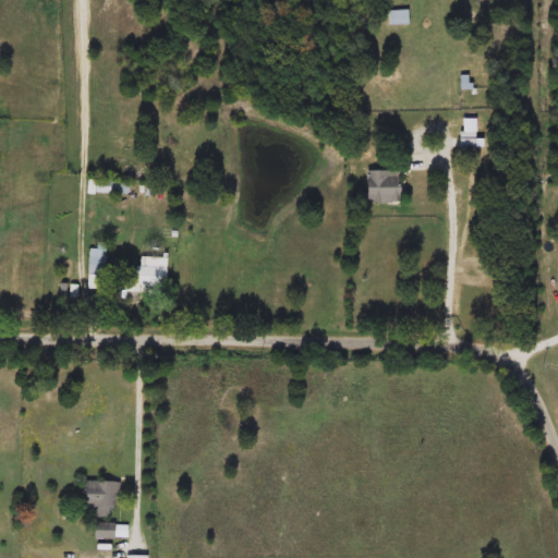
[(412,11),(412,24),(392,24),(392,11),(412,11)]
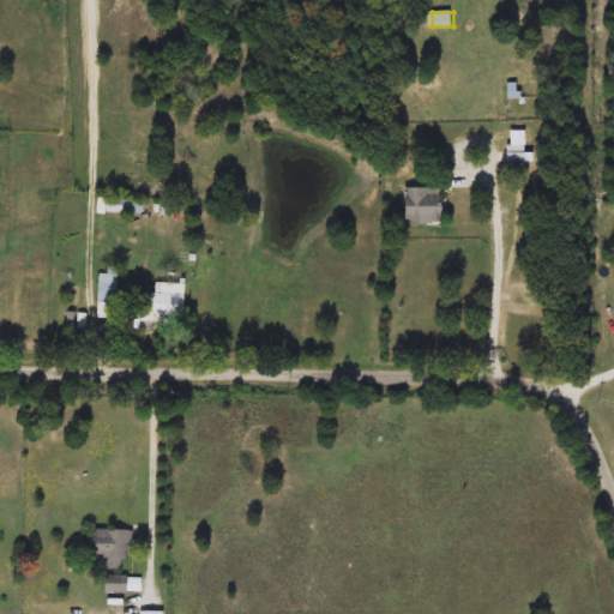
[(527,170),(509,170),(509,131),(527,131),(527,170)]
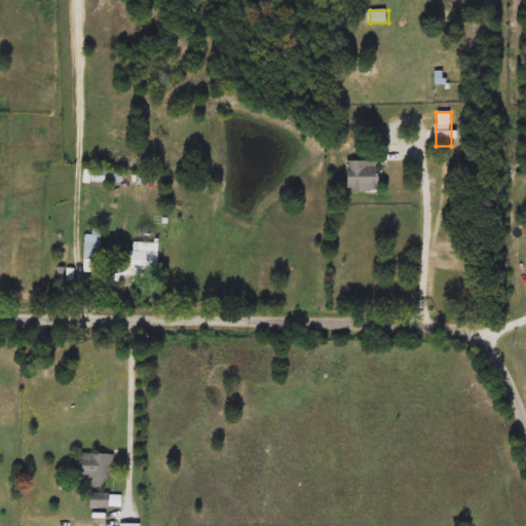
[(377,162),(376,192),(344,191),(345,162),(377,162)]
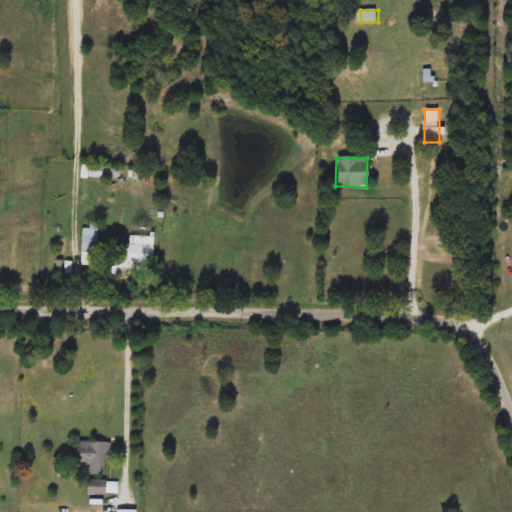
[(88,178),(88,168),(119,168),(119,178),(88,178)]
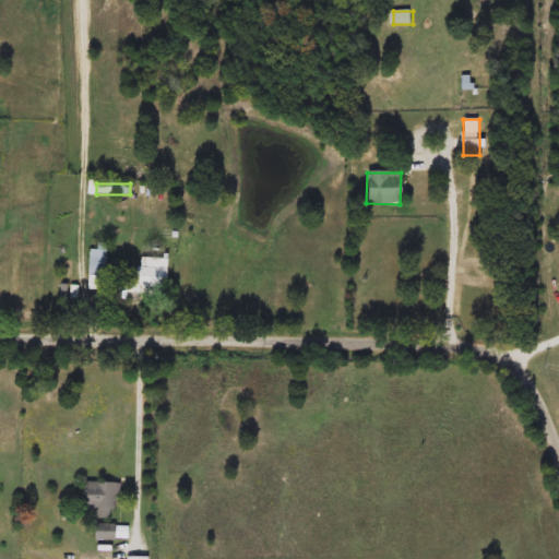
[(90,277),(90,245),(106,245),(106,277),(90,277)]
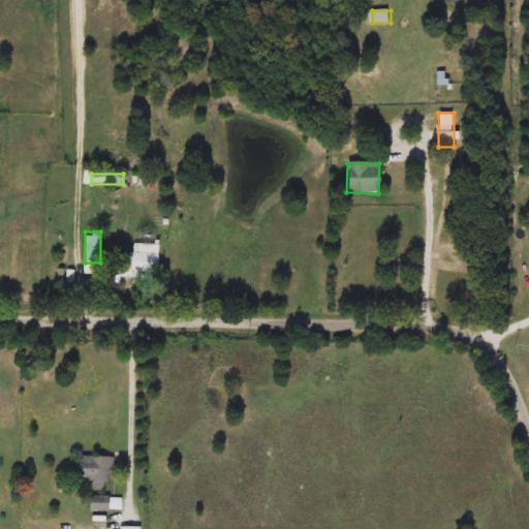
[(159,246),(157,280),(119,278),(120,258),(131,258),(132,245),(159,246)]
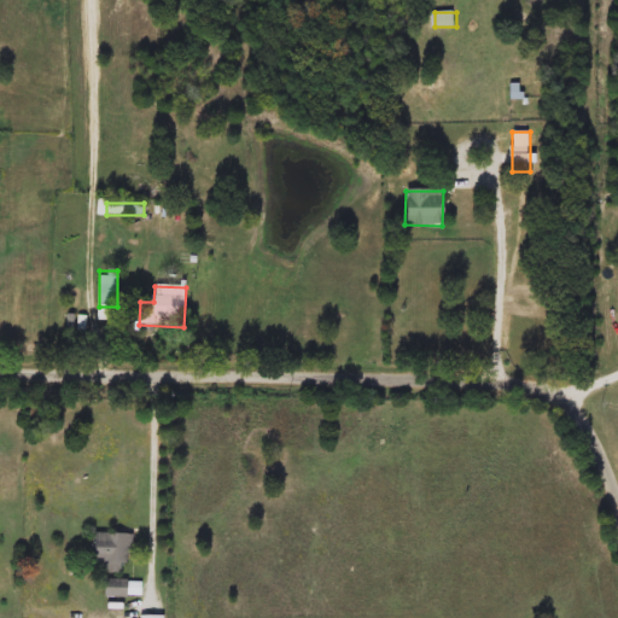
[(129,534),(129,571),(89,571),(89,534),(129,534)]
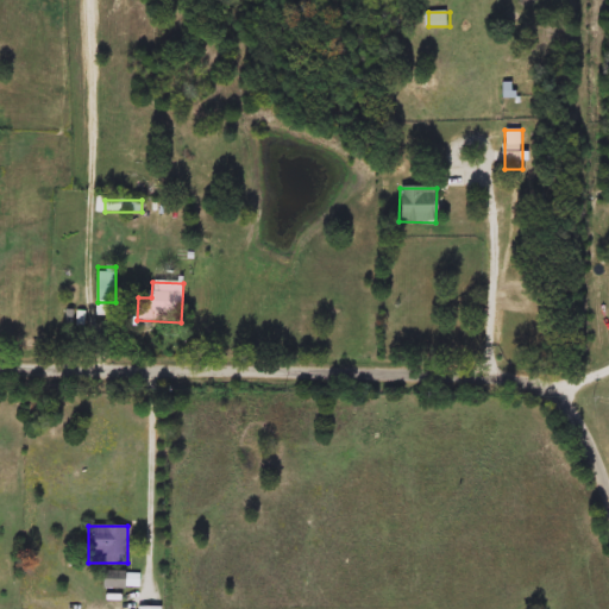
[(121,573),(121,588),(102,588),(102,573),(121,573)]
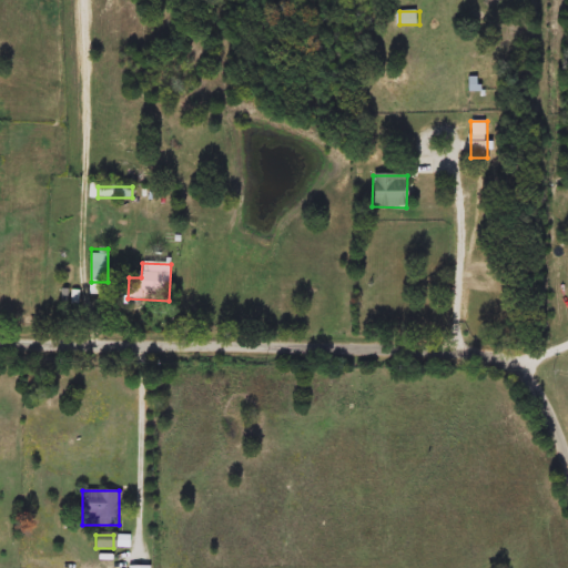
All buildings are outlined.
